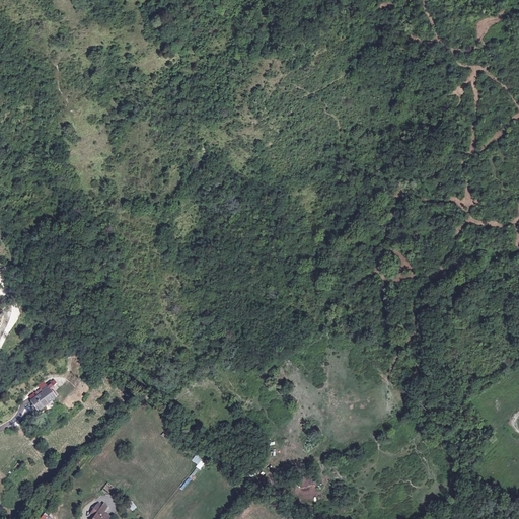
[(51,388),(57,382),(54,379),(48,385),(51,388)]
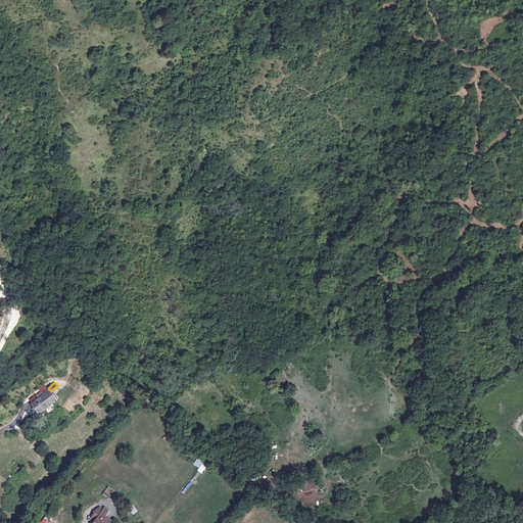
[(41,391),(44,395),(32,405),(39,413),(55,400),(46,388),(41,391)]
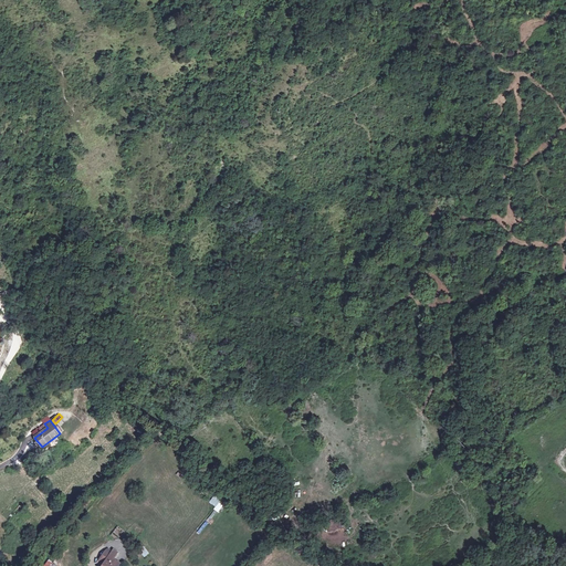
[(34,438),(33,439),(40,448),(42,447),(34,438)]
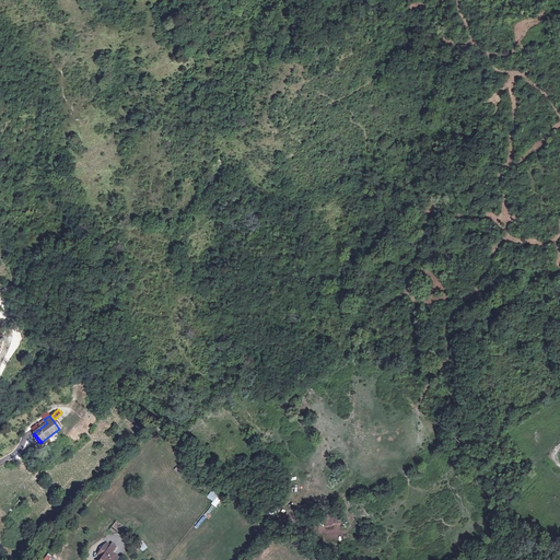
[(221,500),(217,497),(219,493),(212,489),(207,497),(213,501),(211,504),(216,506),(221,500)]
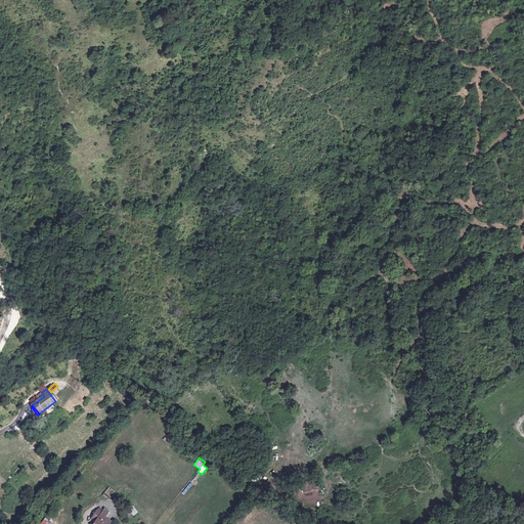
[(313,477),(300,482),(303,491),(317,485),(313,477)]
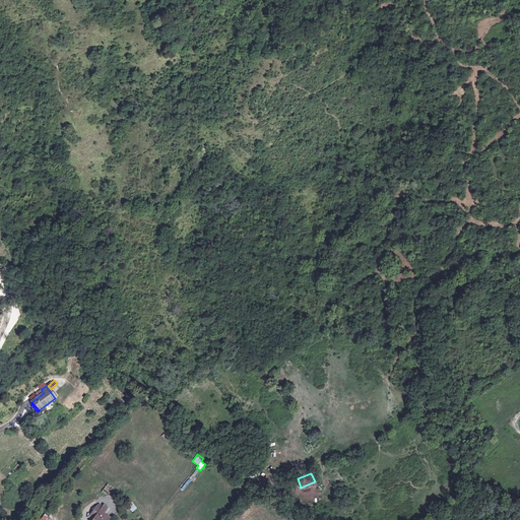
[(133,500),(127,504),(131,512),(138,508),(133,500)]
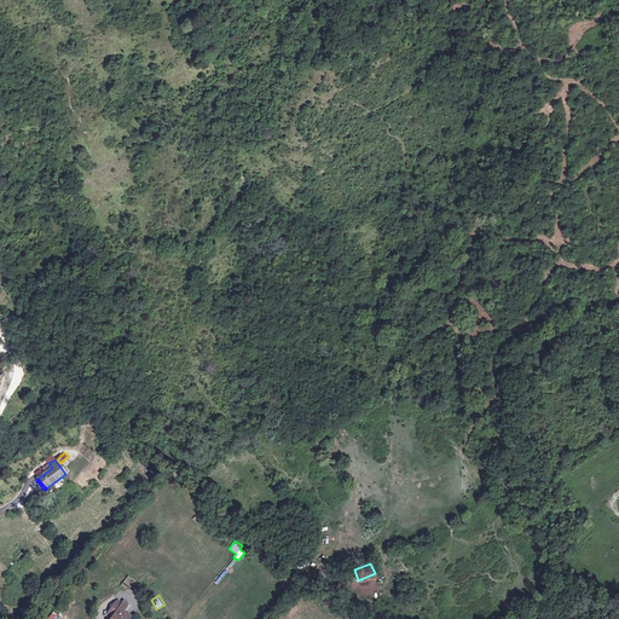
[(109,613),(114,617),(111,618),(128,618),(131,617),(119,608),(114,606),(109,613)]
